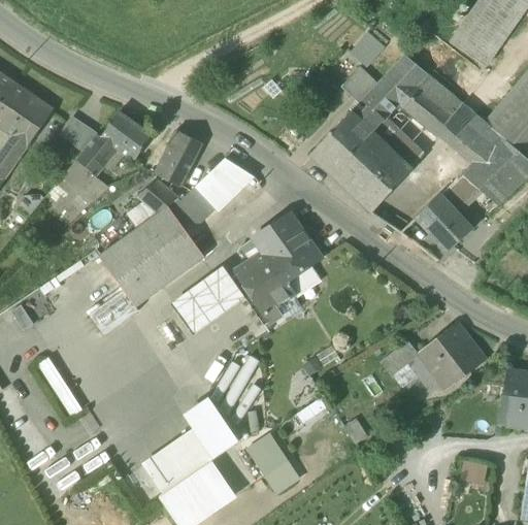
[(479,0),(450,41),(485,66),(527,2),(527,0),(479,0)]
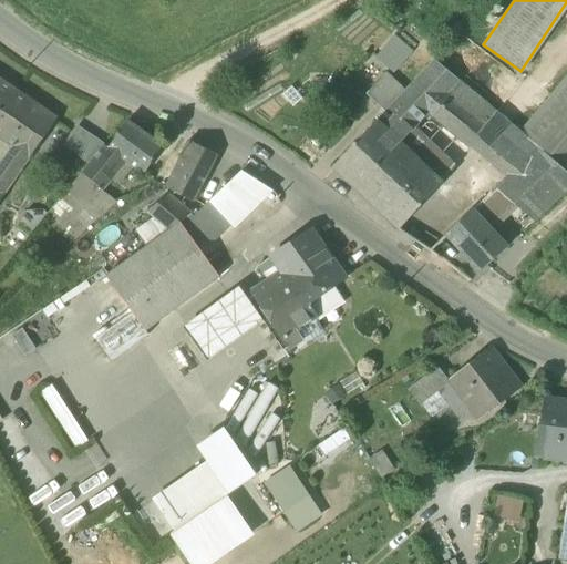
[(414,50),(397,33),(375,55),(394,72),(414,50)]
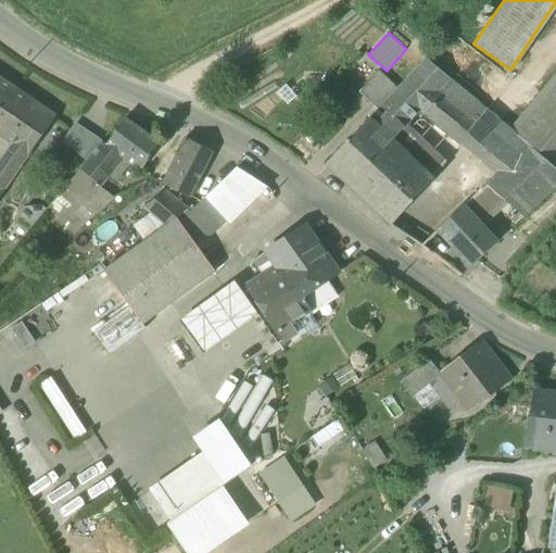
[(370,115),(392,137),(450,76),(426,57),(397,87),(378,108),(370,115)]
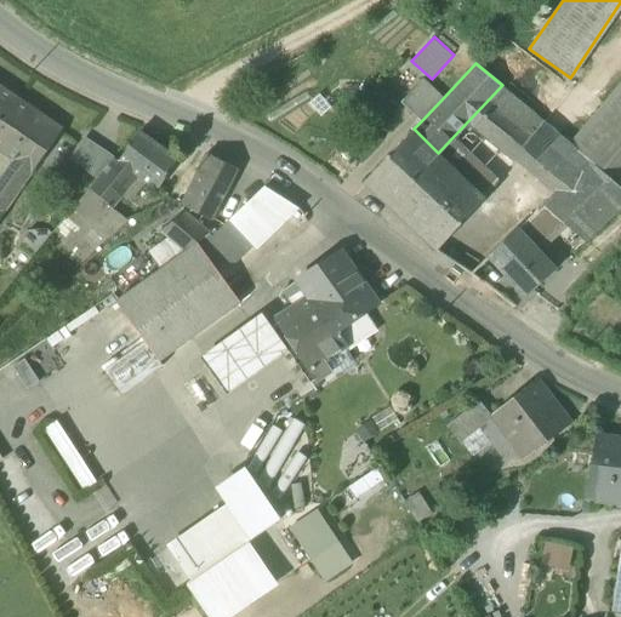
[(400,101),(422,120),(444,97),(423,76),(408,93),(400,101)]
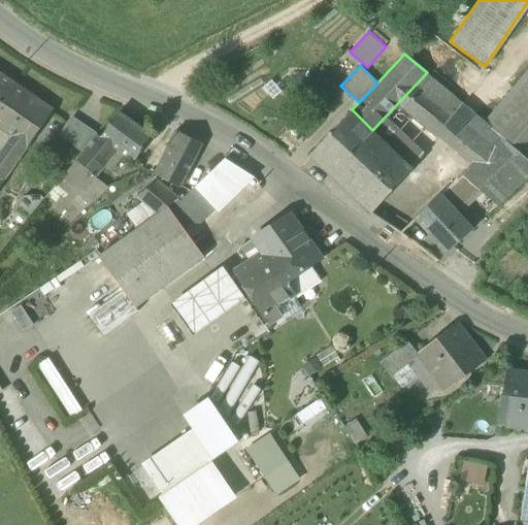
[(527,71),(486,123),(503,137),(527,158),(527,71)]
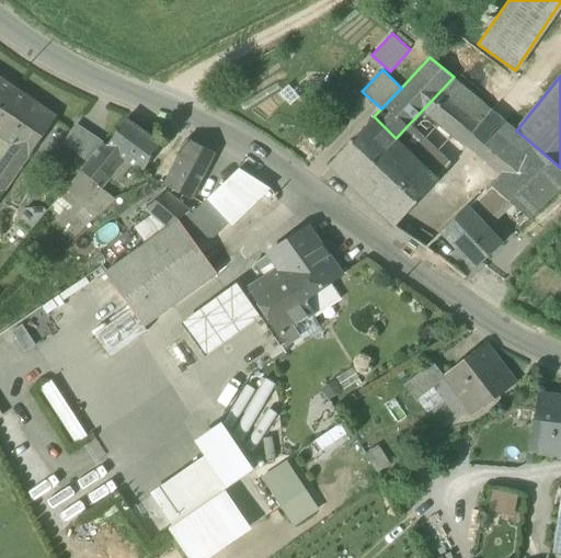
[(0,135),(12,144),(29,156),(56,115),(0,77),(0,135)]
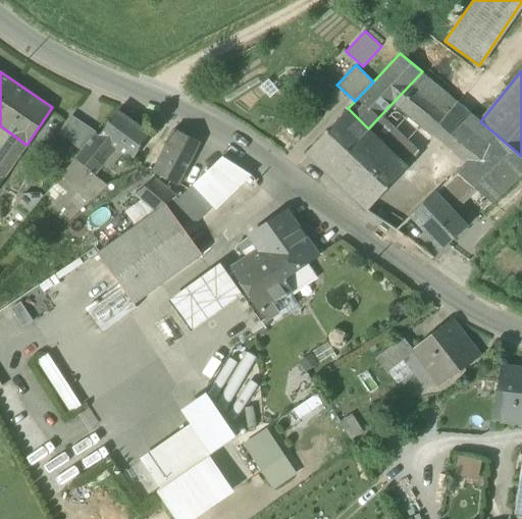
[(408,165),(433,133),(458,102),(422,71),(368,128),(408,165)]
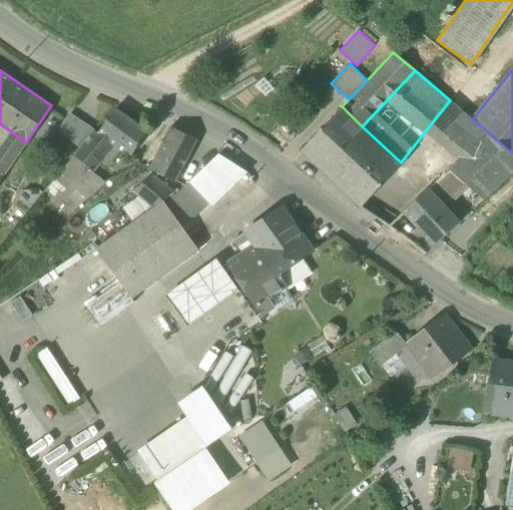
[(426,130),(437,139),(463,111),(450,100),(426,130)]
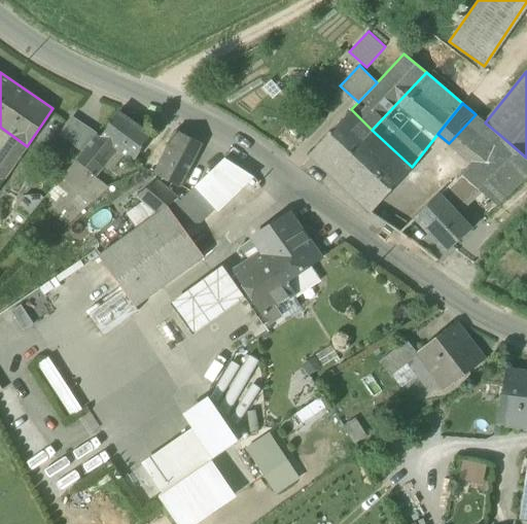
[(309,153),(371,212),(413,168),(412,167),(372,130),(351,109),(309,153)]
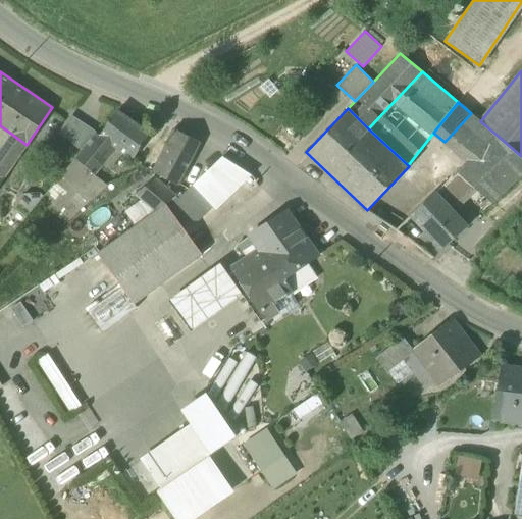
[(116,109),(99,135),(121,151),(132,158),(149,133),(116,109)]
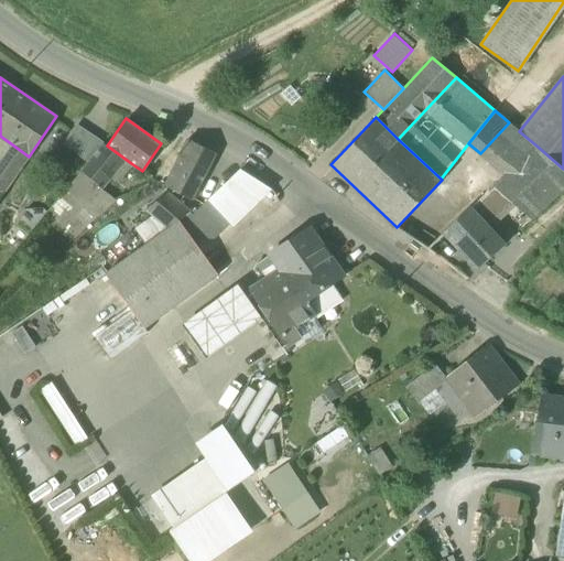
[(480,153),(506,173),(507,172),(513,176),(538,147),(519,131),(509,122),(480,153)]
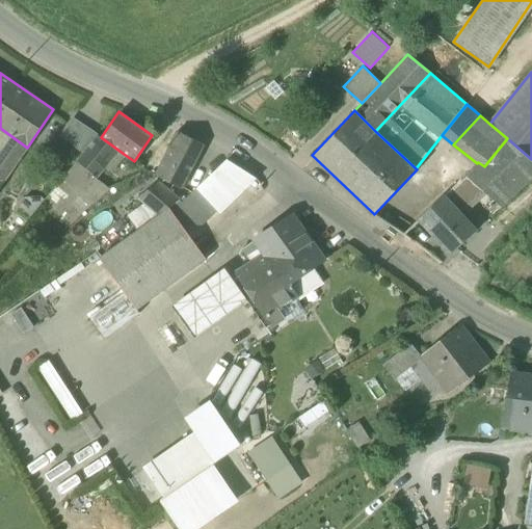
[(80,154),(97,134),(73,117),(58,138),(80,154)]
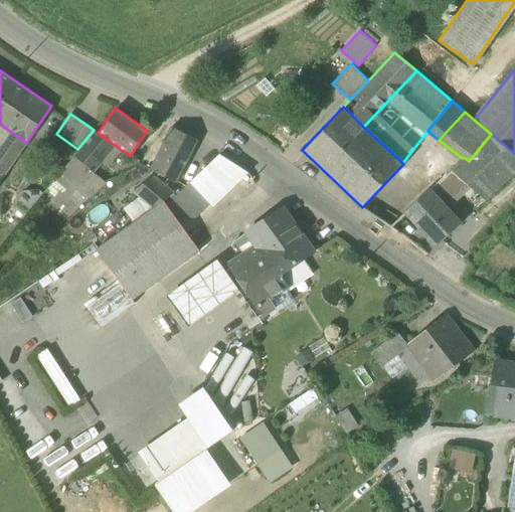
[(150,168),(175,182),(198,139),(171,126),(150,168)]
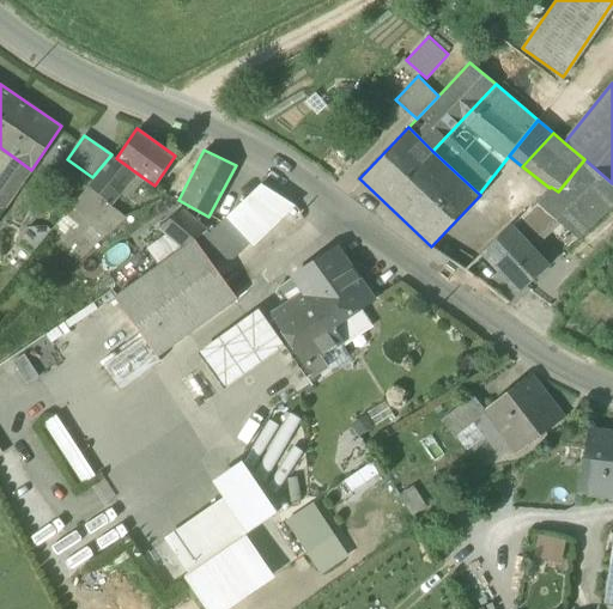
[(128,196),(143,177),(116,158),(113,154),(87,184),(107,201),(105,202),(108,203),(109,202),(111,203),(121,192),(128,196)]
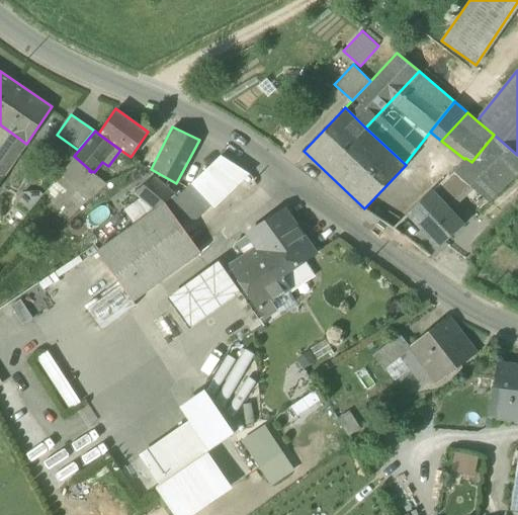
[(0,148),(0,156),(11,165),(26,144),(11,133),(0,148)]
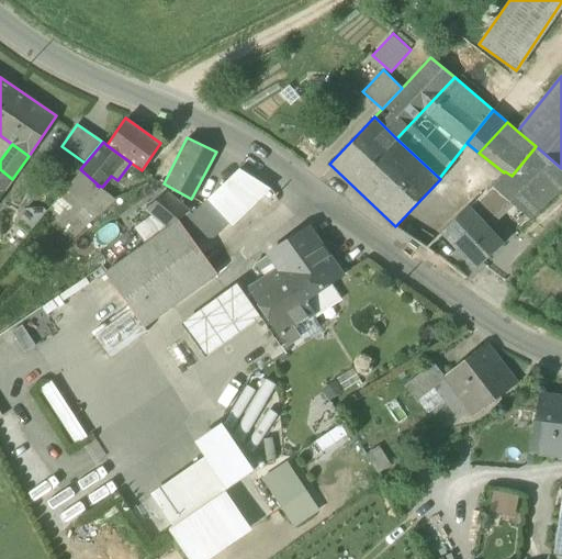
[(561,186),(561,168),(536,146),(512,176),(505,171),(504,172),(486,190),(504,210),(519,226),(561,186)]
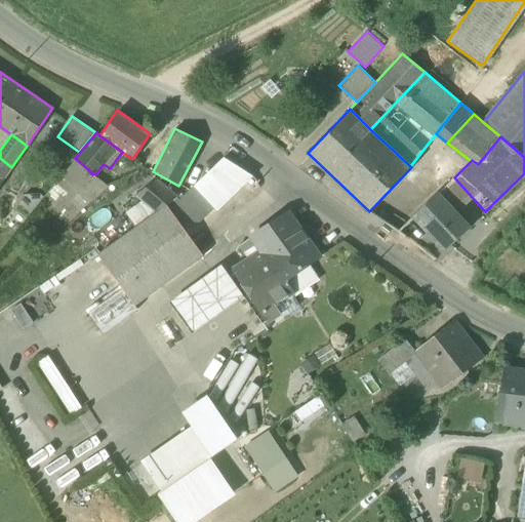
[(213,206),(216,209),(251,174),(224,156),(194,185),(213,206)]
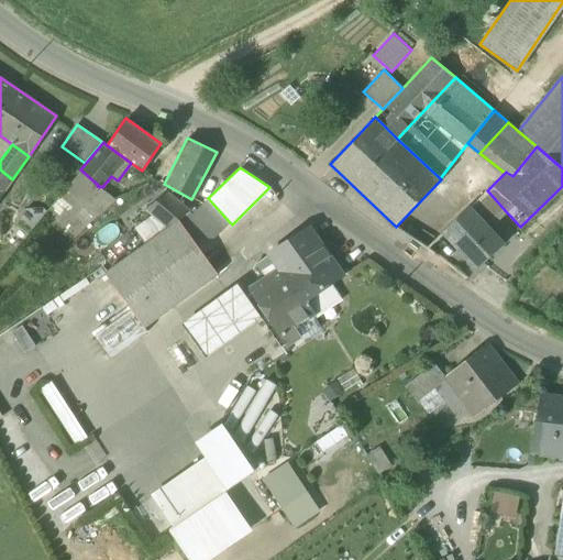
[(0,169),(0,188),(4,191),(12,179),(0,169)]
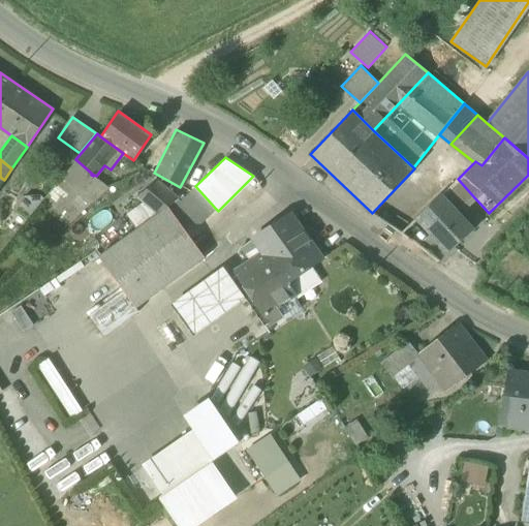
[(75,159),(68,169),(85,183),(91,175),(92,174),(75,159)]
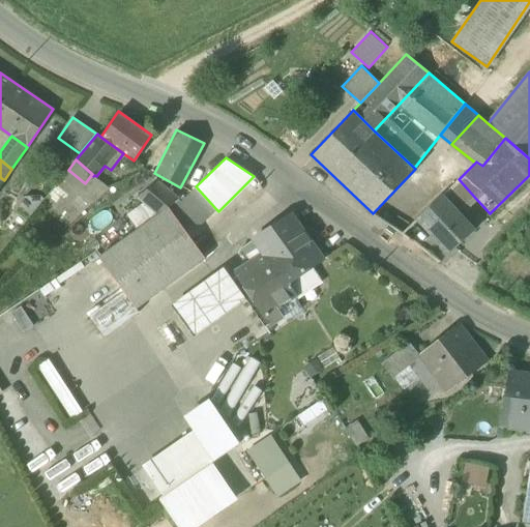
[(70,223),(108,188),(93,176),(91,175),(85,183),(68,170),(43,199),(70,223)]
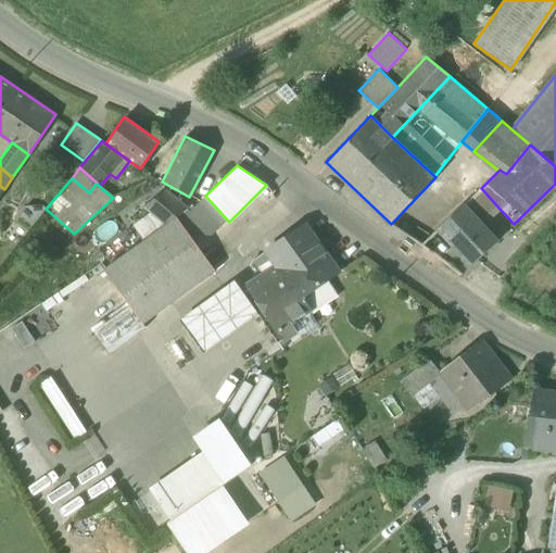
[(462,205),(480,225),(498,208),(481,188),(462,205)]
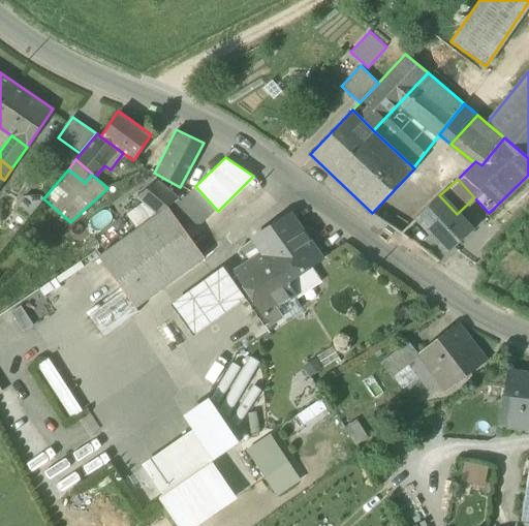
[(155,210),(157,212),(179,197),(157,180),(136,195),(143,200),(155,210)]
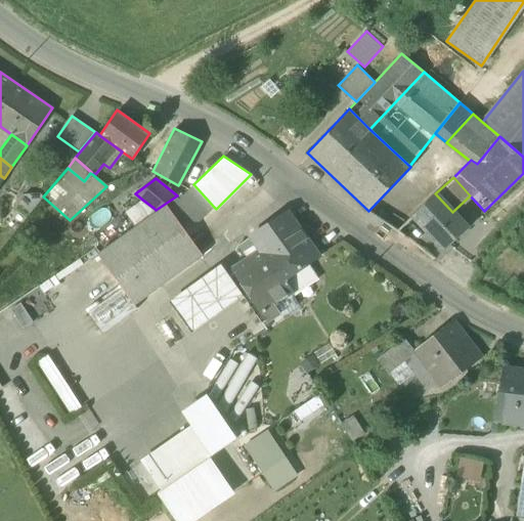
[(166,204),(178,220),(198,221),(213,206),(193,184),(179,198),(177,196),(166,204)]
